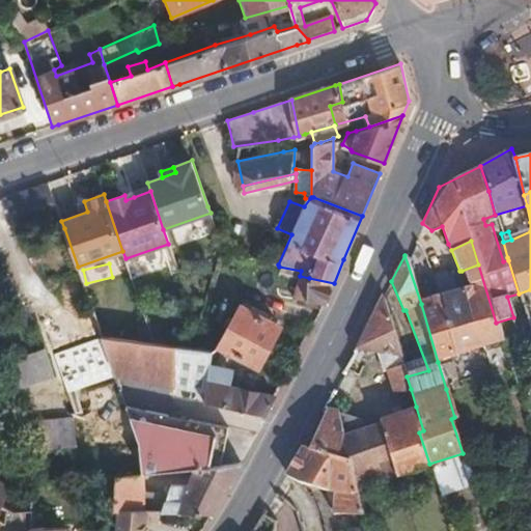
[(496,323),(478,264),(462,271),(463,276),(467,275),(470,286),(463,289),(481,348),(485,346),(501,341),(500,335),(496,323)]
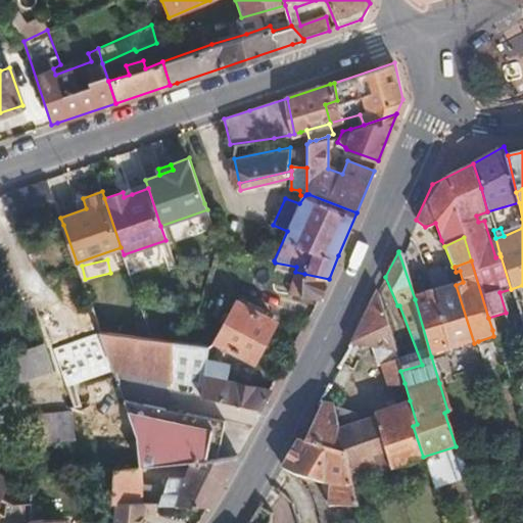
[(474,343),(456,285),(449,287),(444,274),(436,268),(425,275),(433,293),(415,299),(431,357),(474,343)]
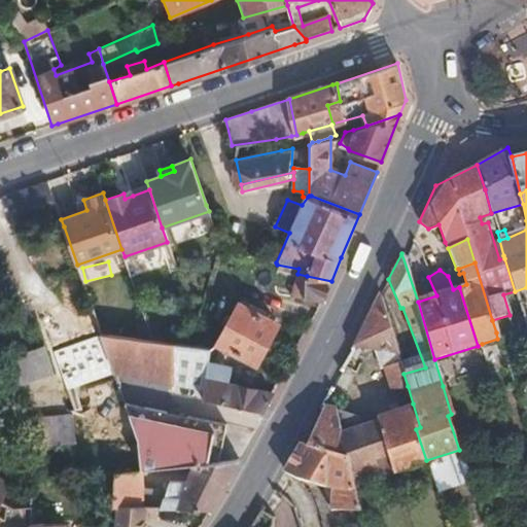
[(306,299),(307,276),(297,274),(289,296),(306,299)]
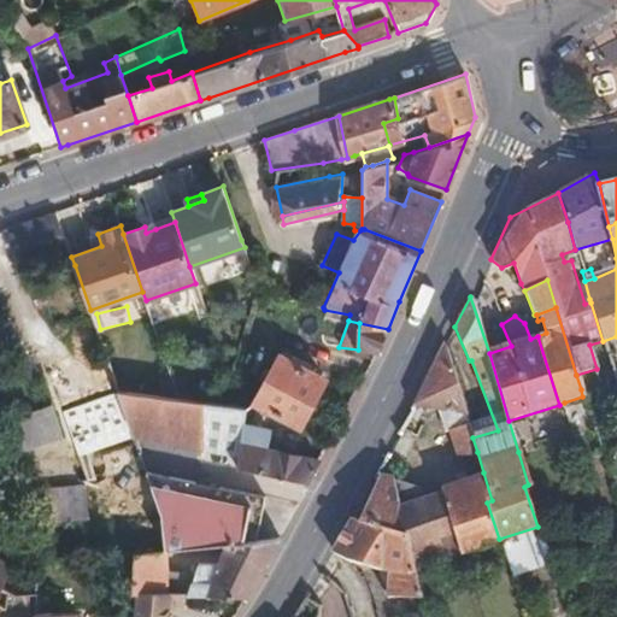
[(463,407),(442,345),(411,407),(465,413),(463,407)]
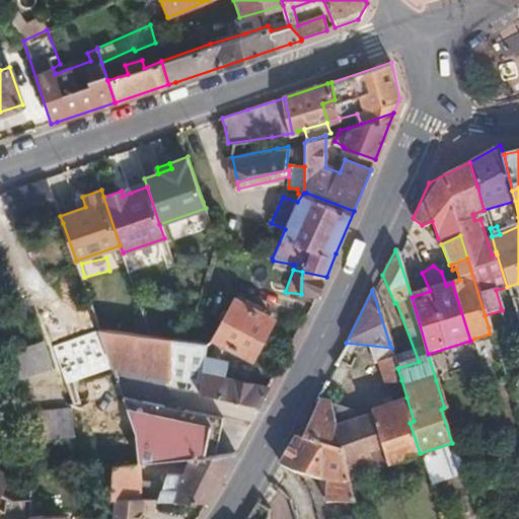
[(253,358),(273,320),(235,301),(217,338),(253,358)]
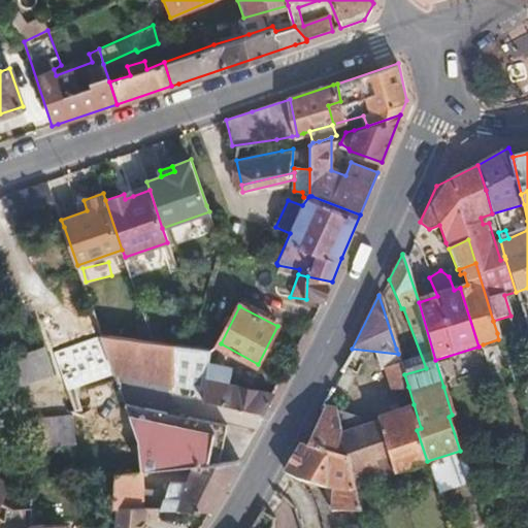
[(97,335),(72,344),(83,374),(108,365),(97,335)]
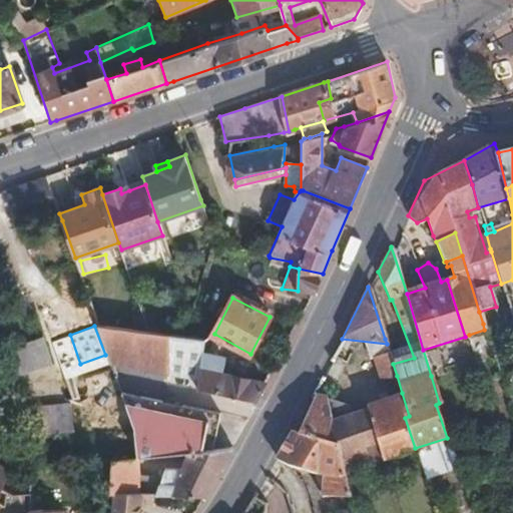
[(141,364),(133,331),(99,326),(112,360),(141,364)]
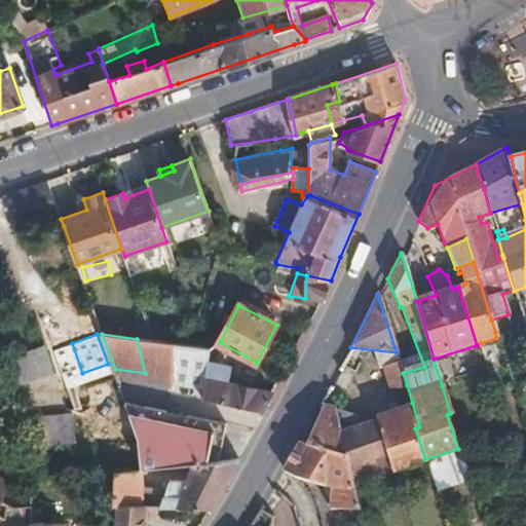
[(175,379),(174,343),(137,339),(145,373),(175,379)]
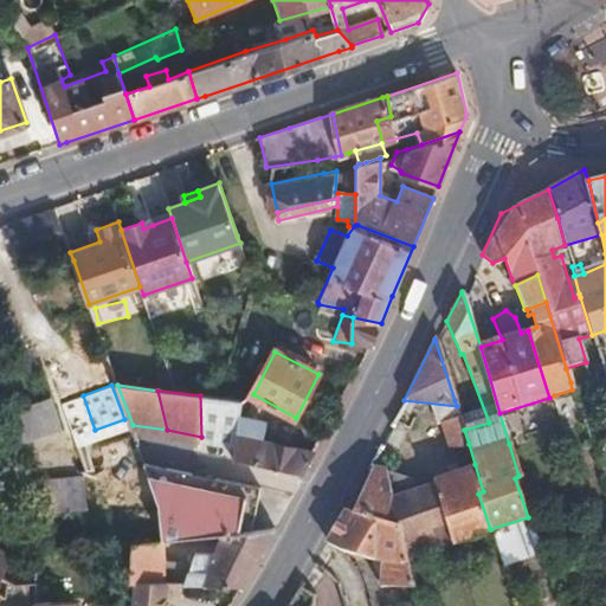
[(236,443),(239,419),(242,401),(200,395),(201,437),(236,443)]
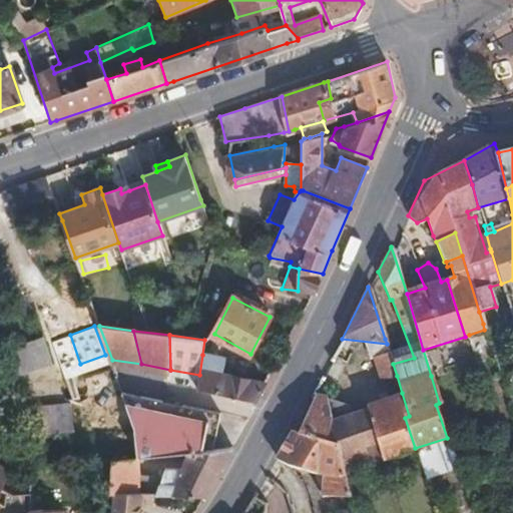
[(52,362),(43,338),(0,353),(0,371),(3,380),(52,362)]
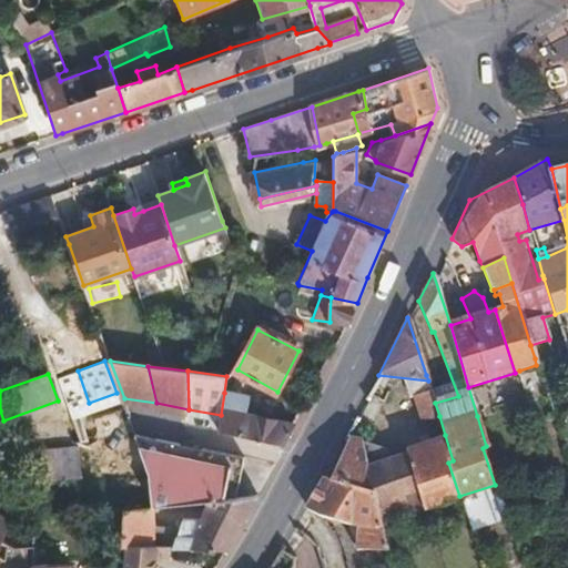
[(439,416),(435,403),(430,391),(413,396),(422,421),(439,416)]
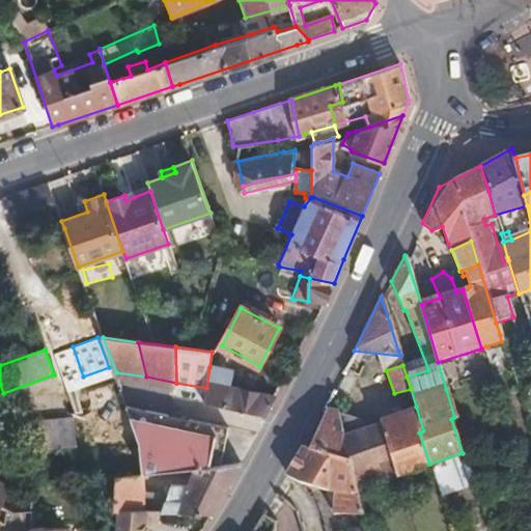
[(497,390),(491,365),(474,370),(480,395),(483,396),(484,400),(494,398),(492,392),(497,390)]
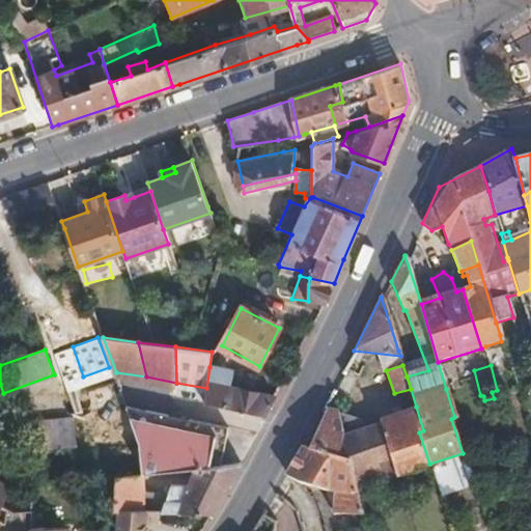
[(264,416),(276,396),(252,393),(253,389),(245,386),(243,391),(228,387),(229,371),(210,367),(206,388),(204,401),(264,416)]
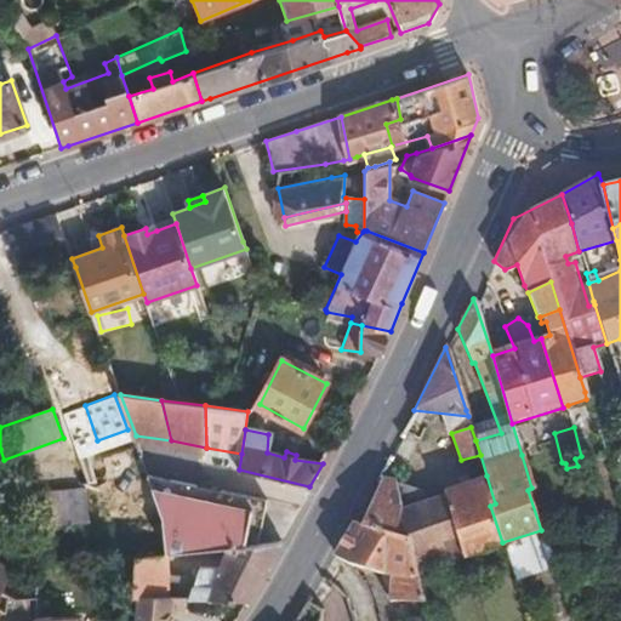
[(258,547),(267,501),(151,472),(158,491),(160,501),(166,518),(166,527),(169,554),(174,554),(227,550),(258,547)]
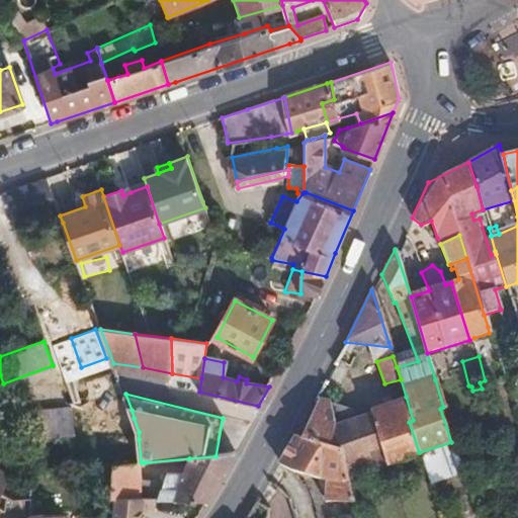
[(419,452),(409,422),(413,420),(406,397),(370,410),(370,412),(353,417),(335,423),(330,408),(328,405),(319,404),(300,439),(339,448),(346,476),(419,452)]
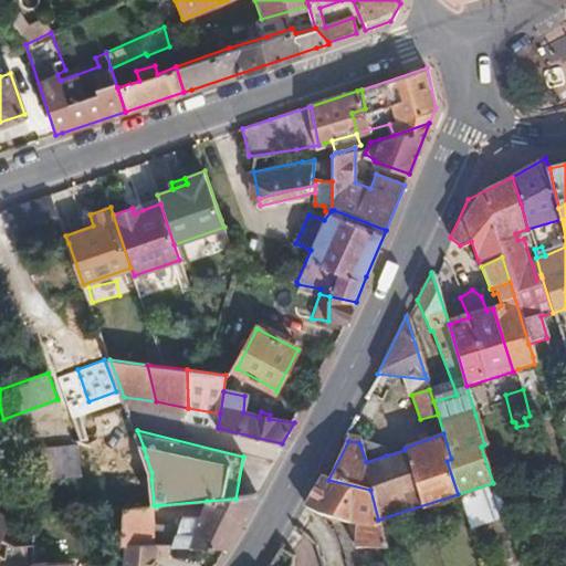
[(97,474),(93,443),(23,450),(24,479),(25,482),(97,474)]
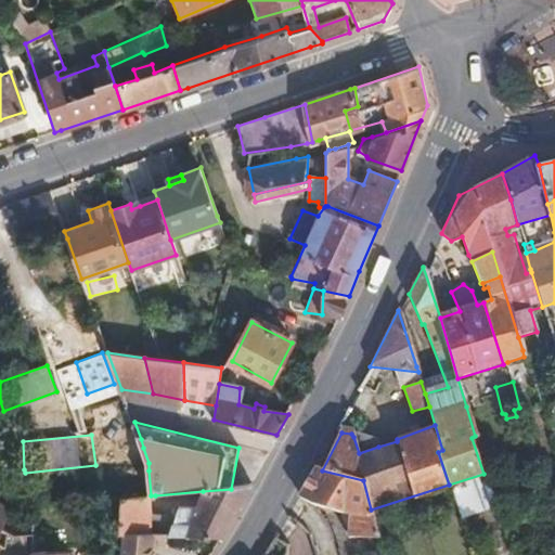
[(378,447),(376,439),(353,437),(359,453),(378,447)]
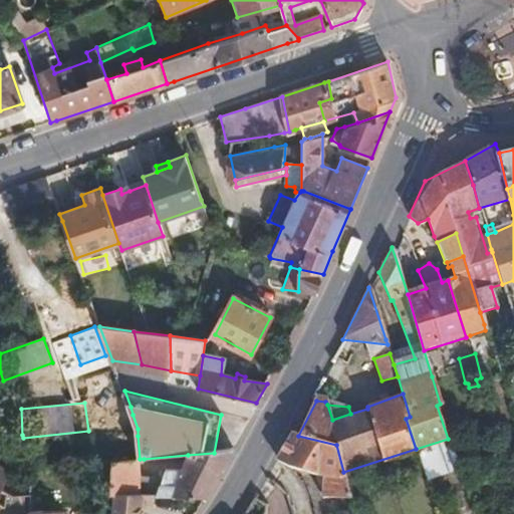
[(137,427),(133,415),(97,417),(98,430),(125,428),(137,427)]
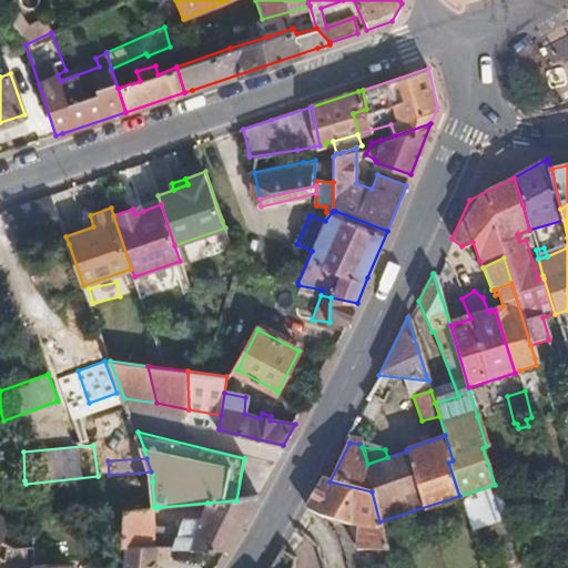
[(152,482),(152,474),(151,472),(139,473),(140,482),(152,482)]
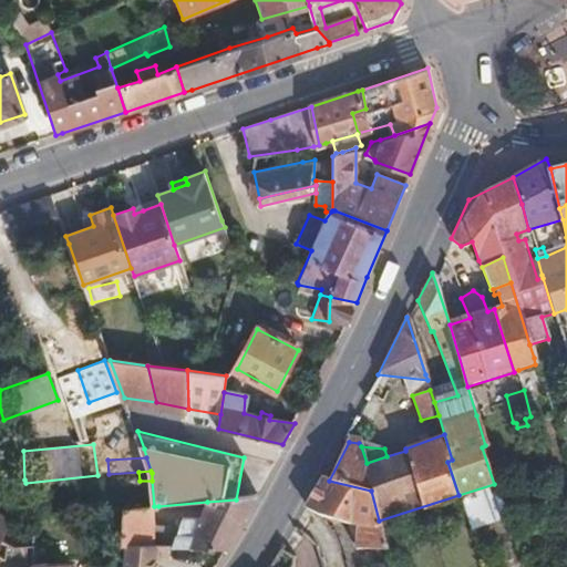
[(379,521),(371,491),(329,481),(323,480),(306,509),(315,514),(348,519),(347,539),(384,540),(383,539),(379,521)]
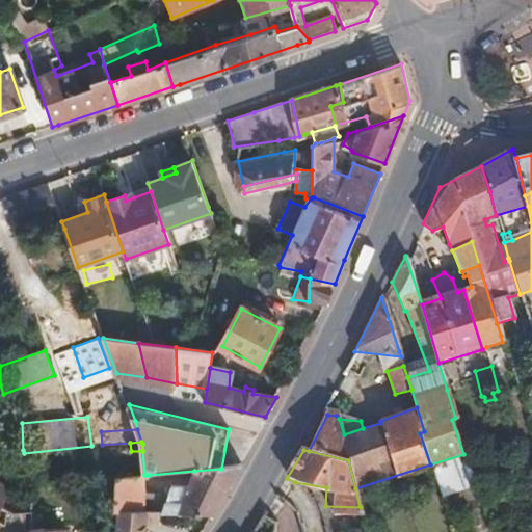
[(224,496),(240,467),(221,469),(194,471),(190,486),(174,486),(171,493),(164,512),(213,514),(224,496)]
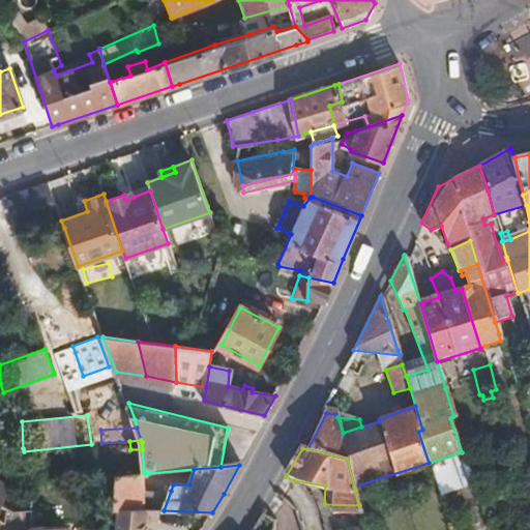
[(148,509),(148,490),(148,473),(144,473),(118,475),(117,507),(122,508),(148,509)]
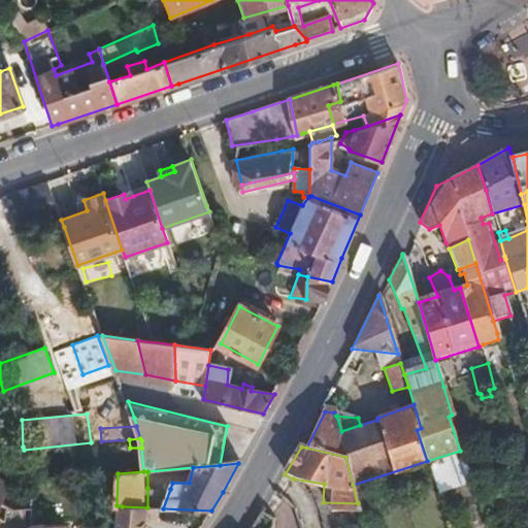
[(0,507),(12,481),(0,474),(0,507)]
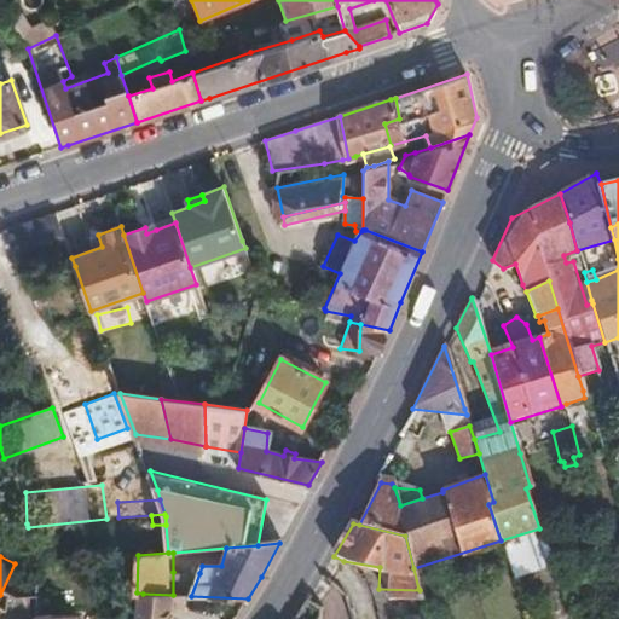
[(39,591),(40,561),(24,560),(18,577),(28,578),(27,590),(39,591)]
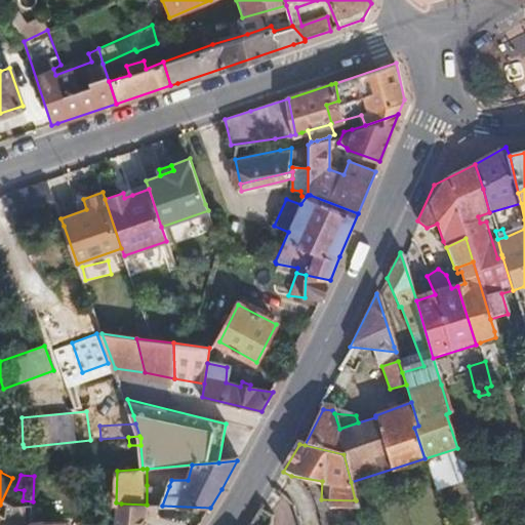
[(162,506),(169,486),(147,485),(147,505),(161,506),(162,506)]
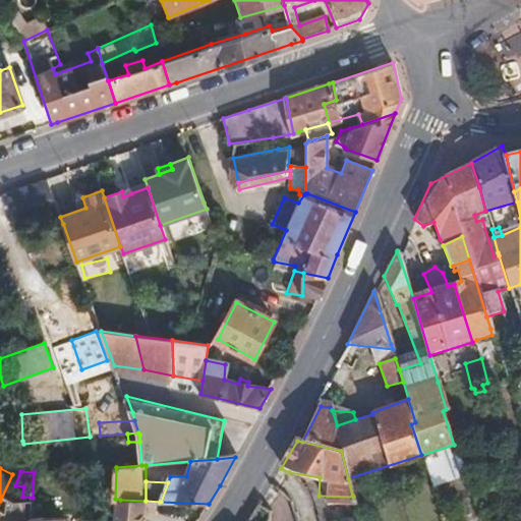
[(356,510),(353,497),(319,496),(319,508),(356,510)]
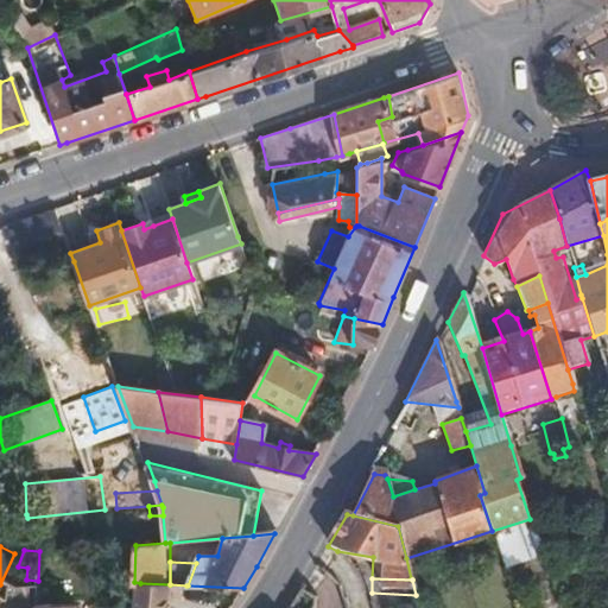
[(170,607),(171,593),(179,594),(181,597),(185,596),(187,586),(170,584),(140,583),(138,607),(170,607)]
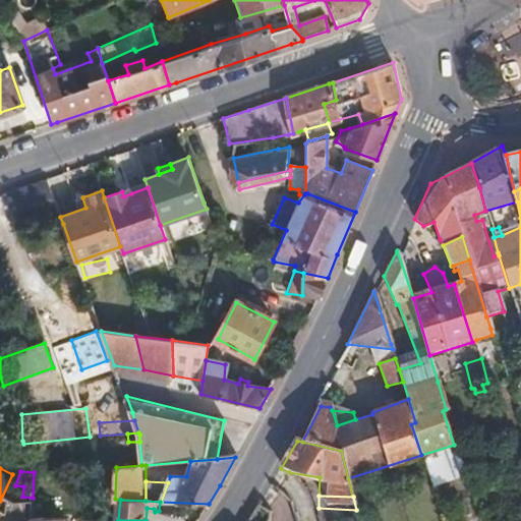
[(267,520),(268,510),(257,505),(252,513),(246,520),(267,520)]
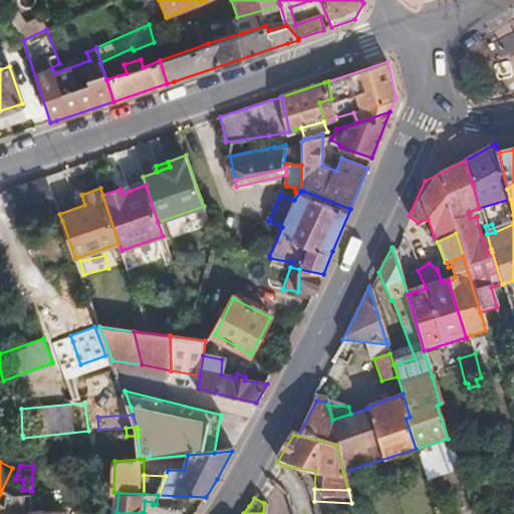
[(31,513),(32,510),(32,506),(5,505),(4,513),(31,513)]
